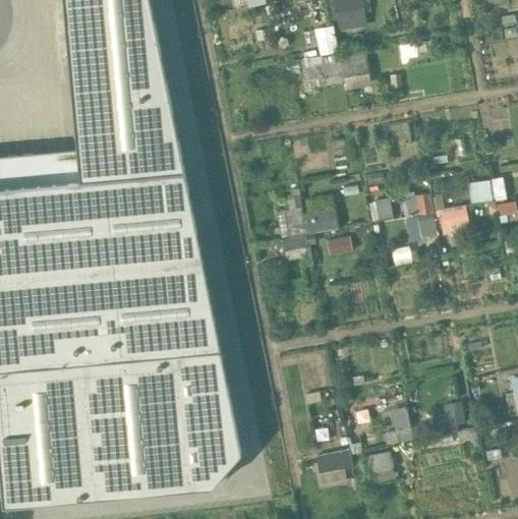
[(56,0),(70,154),(74,188),(184,176),(145,0),(56,0)]
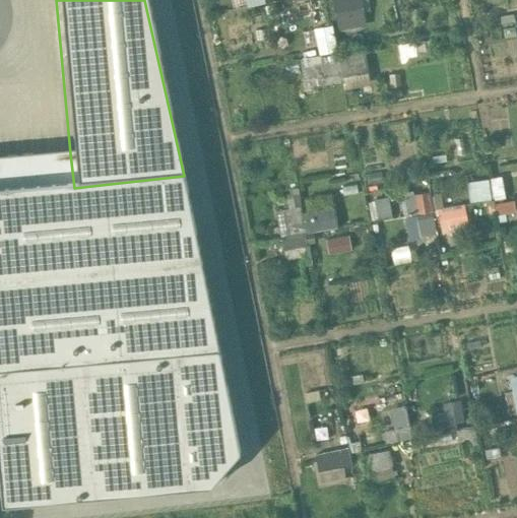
[(231,0),(232,9),(246,8),(245,0),(231,0)]
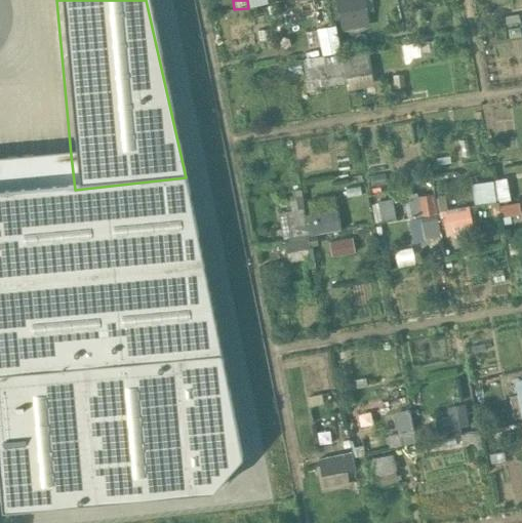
[(339,0),(340,30),(370,29),(368,0),(339,0)]
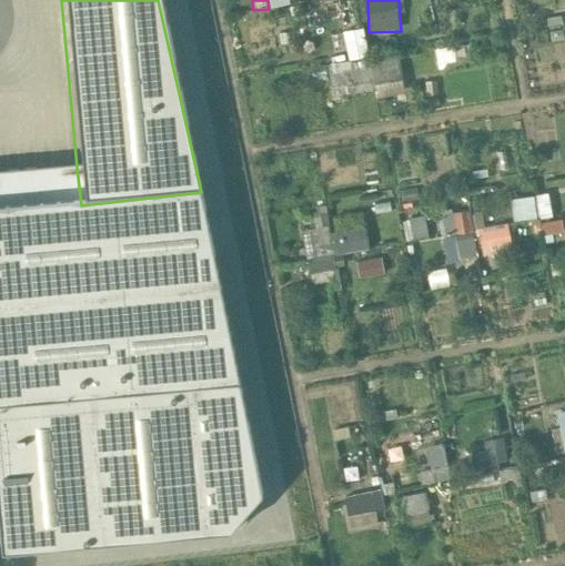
[(363,28),(343,32),(351,61),(371,57),(363,28)]
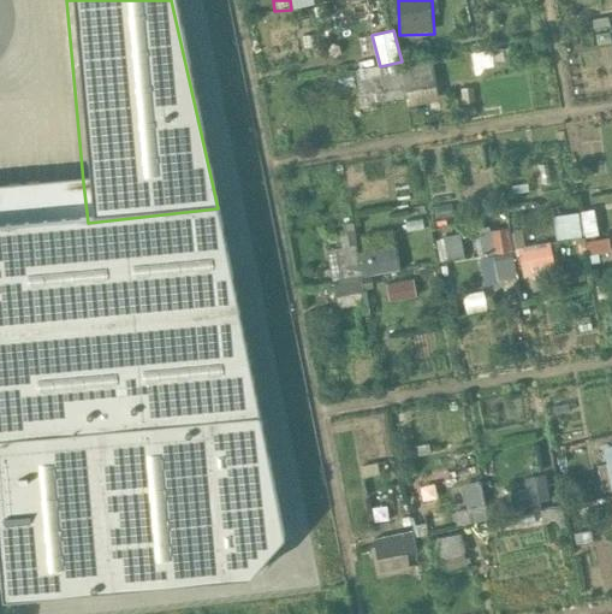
[(411,88),(434,87),(433,65),(362,68),(363,96),(411,94),(411,88)]
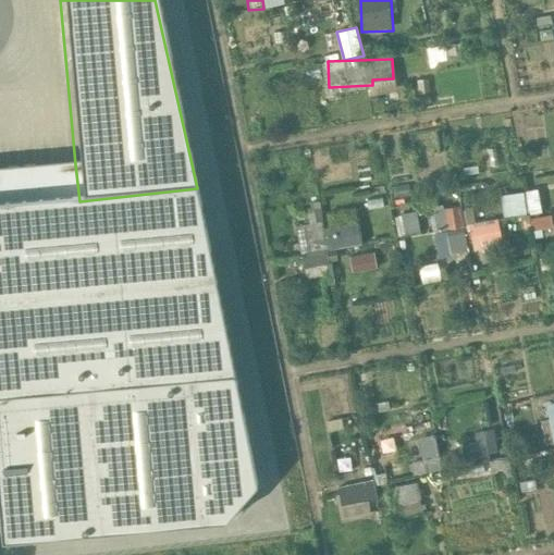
[(373,96),(399,91),(397,78),(372,83),(373,96)]
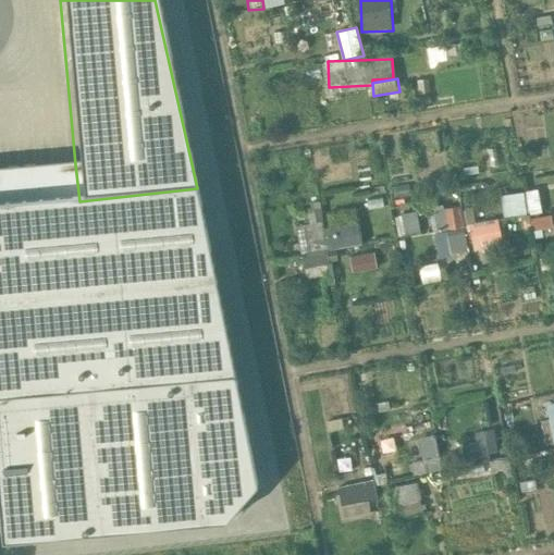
[(0,208),(79,201),(75,164),(0,171),(0,208)]
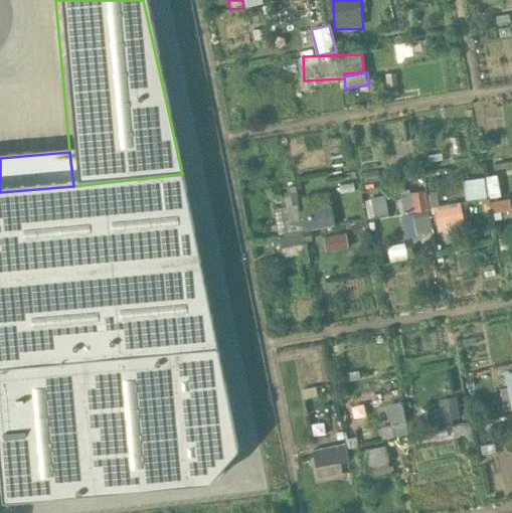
[(73,186),(0,192),(0,506),(205,489),(239,455),(182,174),(73,186)]
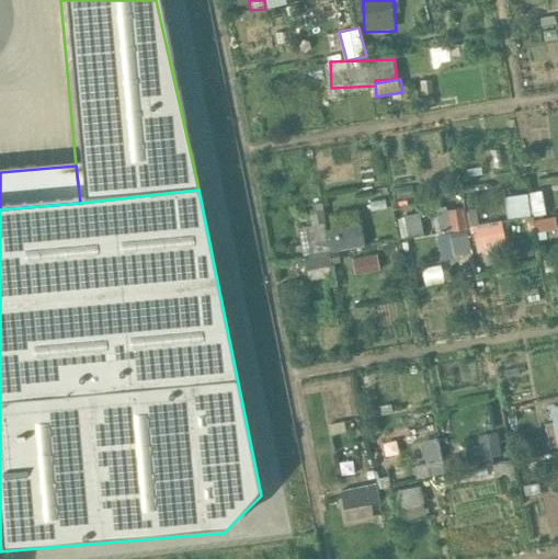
[(544,193),(502,195),(503,217),(545,216),(544,193)]
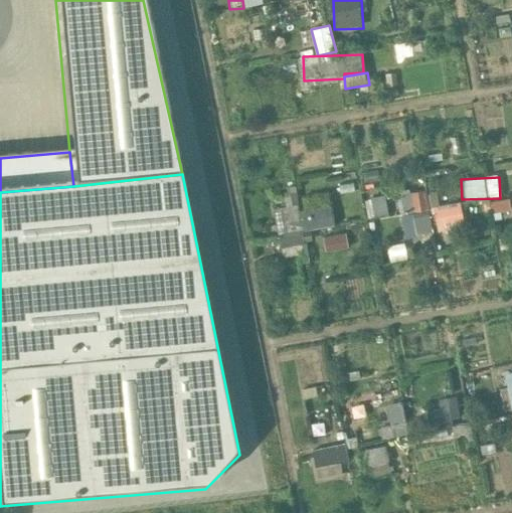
[(277,234),(335,226),(332,206),(300,210),(296,187),(271,190),(277,234)]
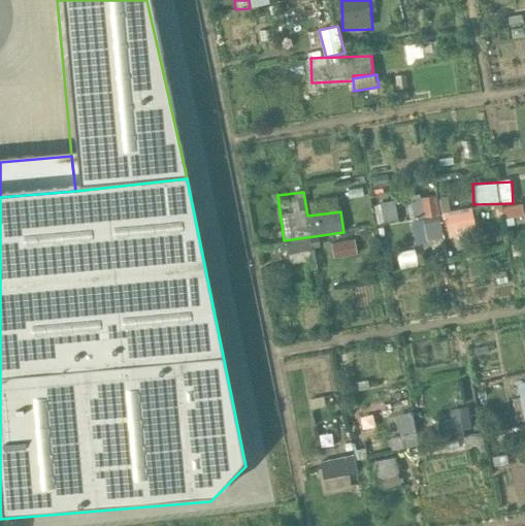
[(411,221),(439,218),(437,197),(408,200),(411,221)]
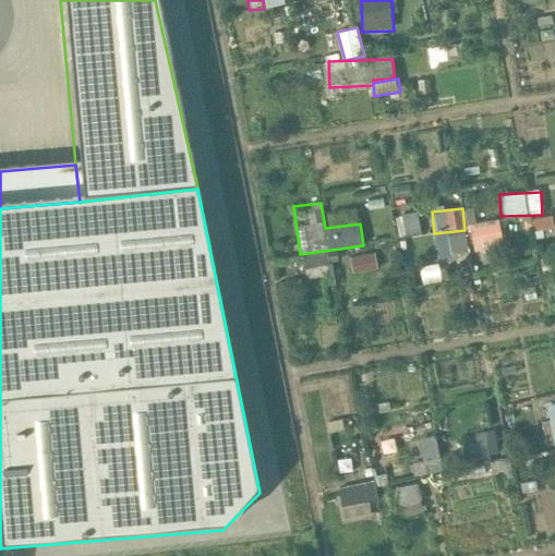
[(554,213),(532,215),(533,238),(554,236),(554,213)]
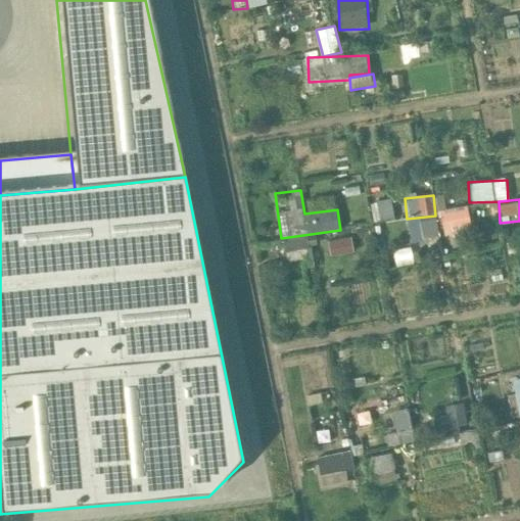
[(392,200),(371,202),(373,222),(394,220),(392,200)]
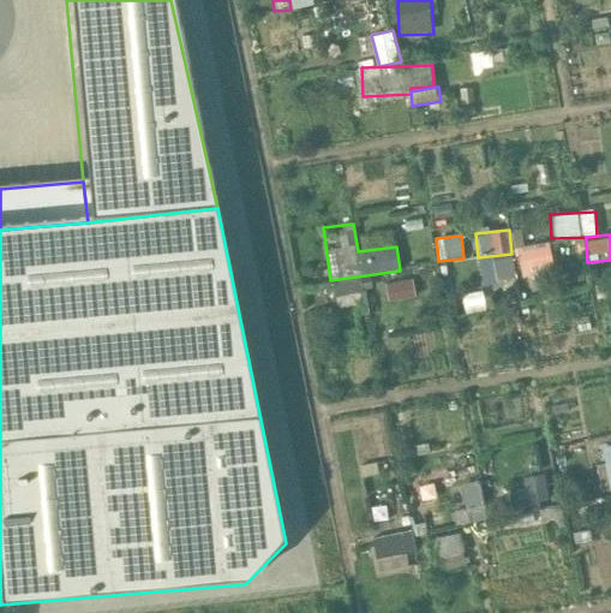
[(515,249),(517,262),(549,256),(546,243),(515,249)]
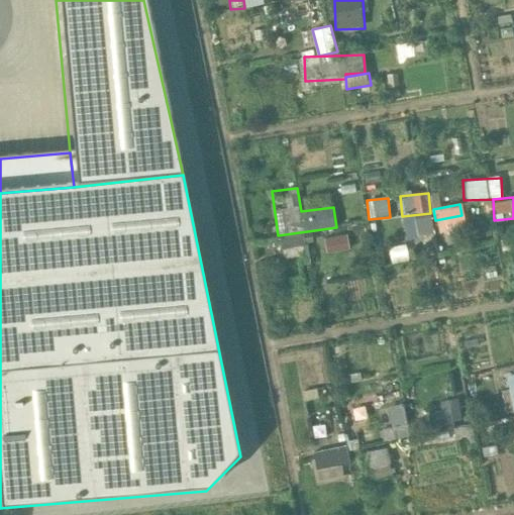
[(401,222),(406,238),(435,230),(431,214),(401,222)]
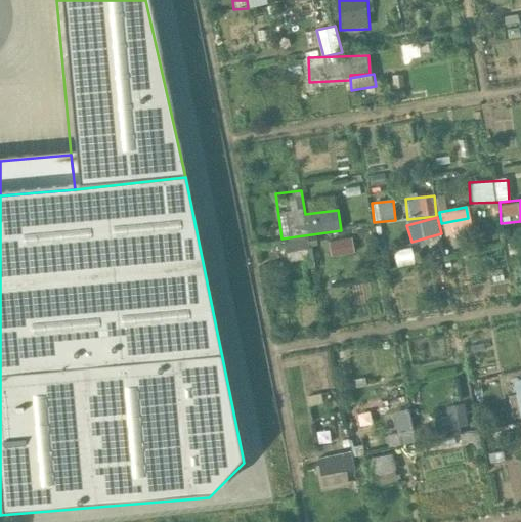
[(288,260),(309,257),(306,235),(285,238),(288,260)]
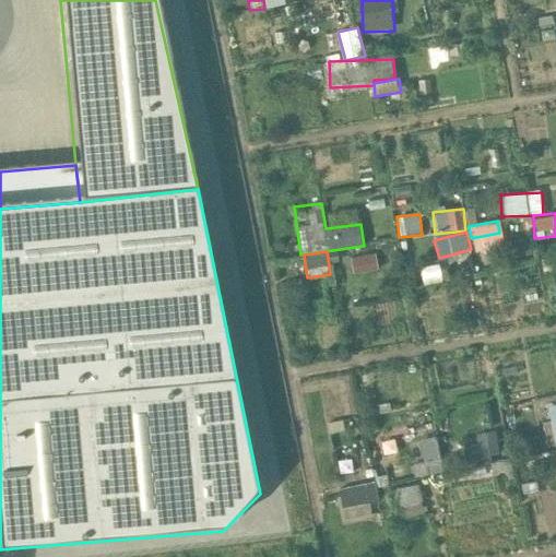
[(354,273),(378,270),(376,255),(352,257),(354,273)]
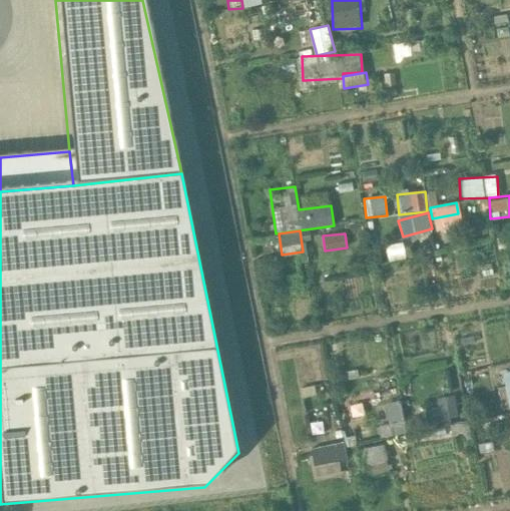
[(500,387),(503,411),(509,410),(509,371),(504,372),(506,387),(500,387)]
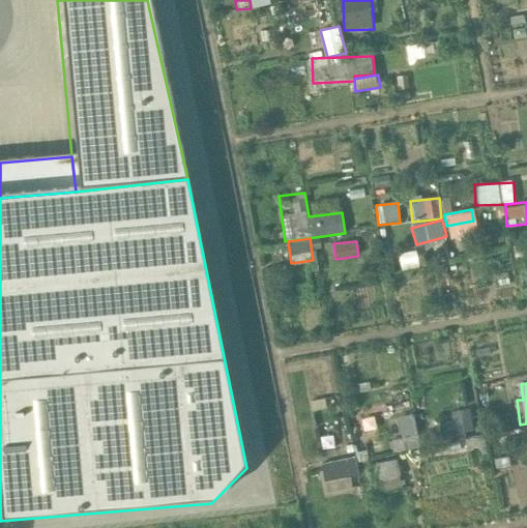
[(470,410),(455,410),(456,439),(471,439),(470,410)]
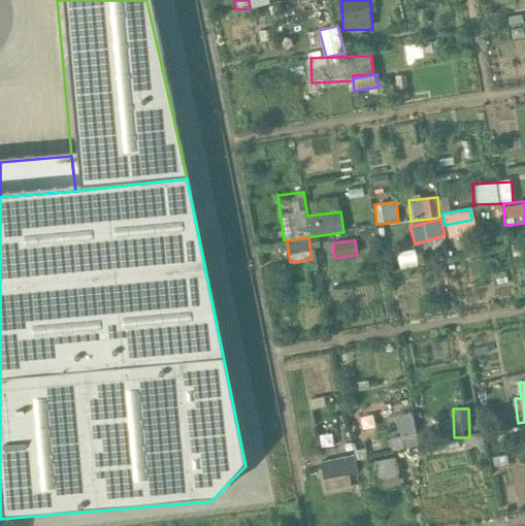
[(392,438),(393,450),(419,447),(415,414),(398,416),(400,437),(392,438)]
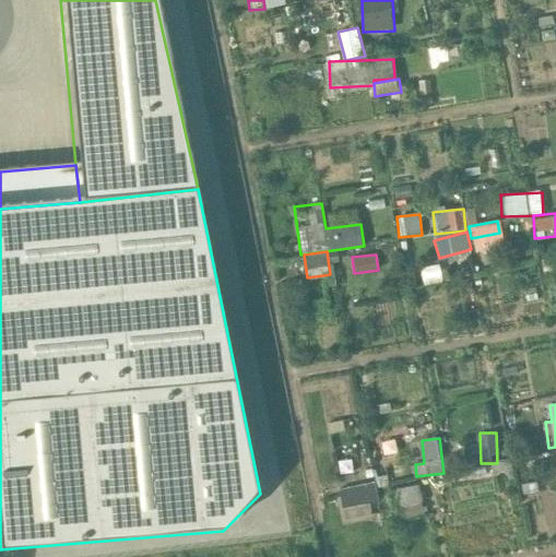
[(340,487),(345,521),(371,517),(369,501),(377,500),(375,482),(340,487)]
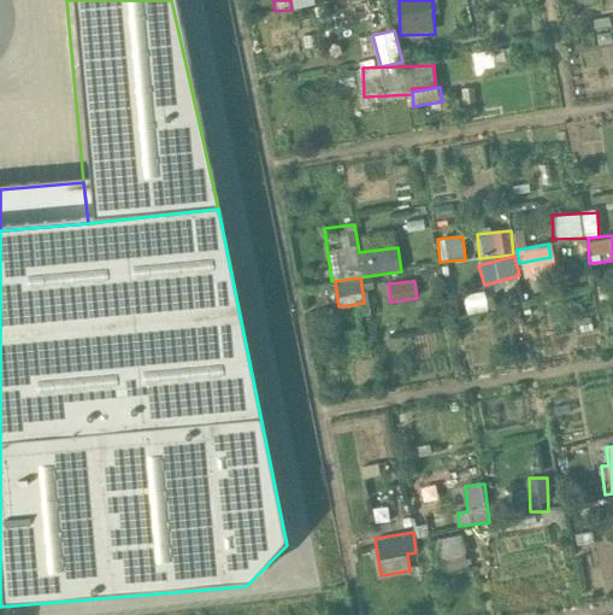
[(464,537),(434,539),(434,556),(465,554),(464,537)]
